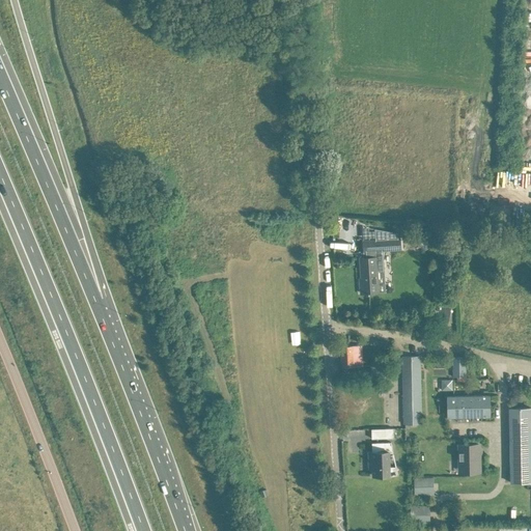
[(375,240),(363,241),(364,251),(366,251),(366,257),(383,256),(383,250),(400,249),(400,239),(398,239),(397,232),(374,228),(375,240)]
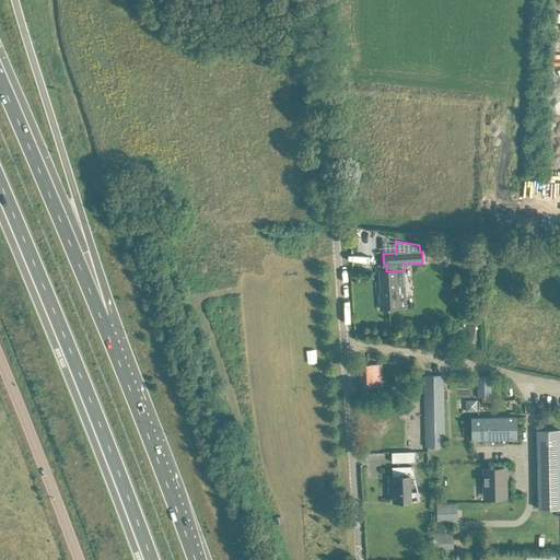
[(385,271),(380,271),(382,310),(388,308),(388,310),(391,310),(391,308),(399,308),(398,286),(405,286),(404,270),(386,271),(385,271)]
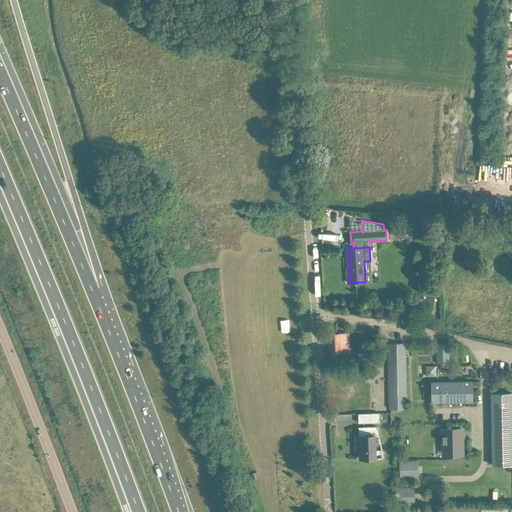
[(430,294),(427,309),(438,311),(440,296),(430,294)]
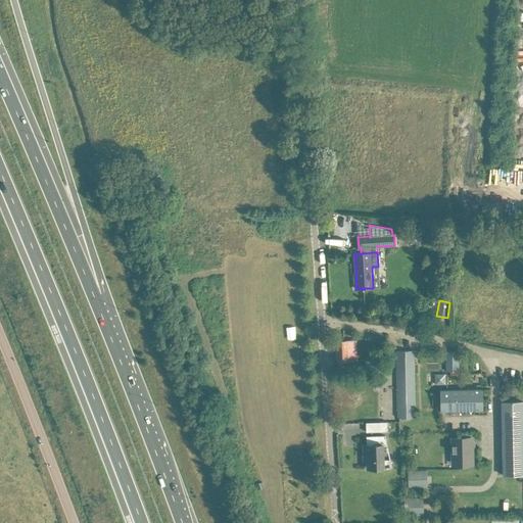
[(358,360),(357,340),(336,340),(337,361),(358,360)]
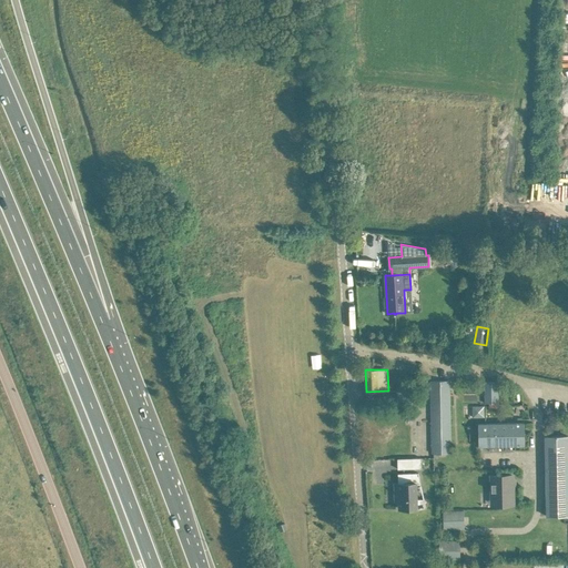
[(430,381),(430,392),(432,454),(450,454),(449,381),(430,381)]
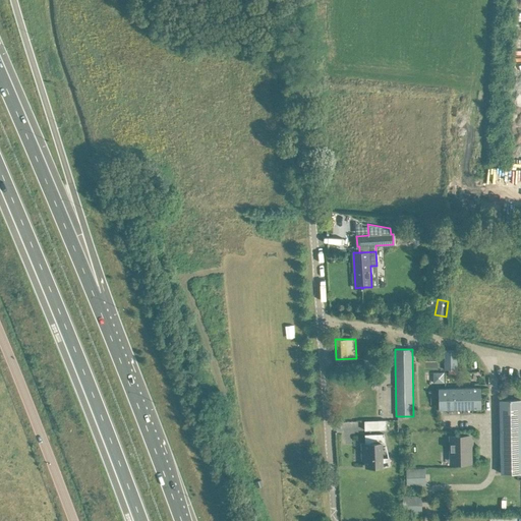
[(456,351),(444,351),(445,369),(457,369),(456,351)]
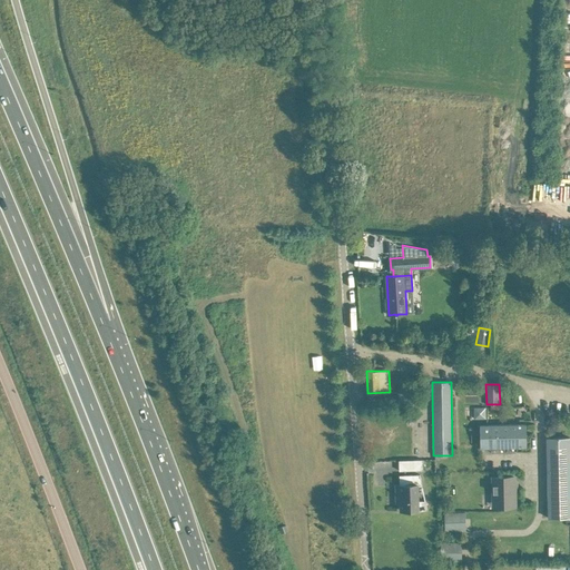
[(488,418),(488,406),(474,406),(474,419),(488,418)]
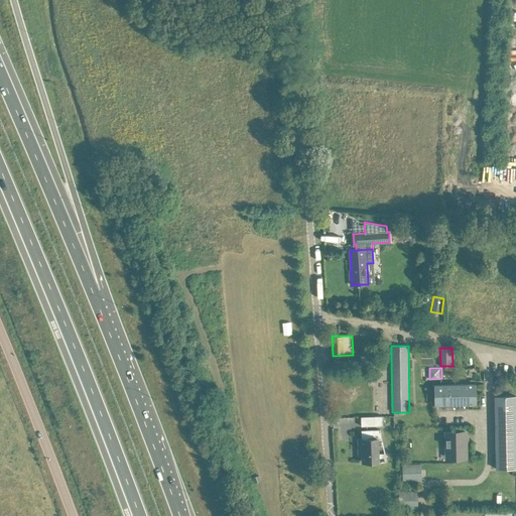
[(477,384),(434,385),(435,405),(477,404),(477,384)]
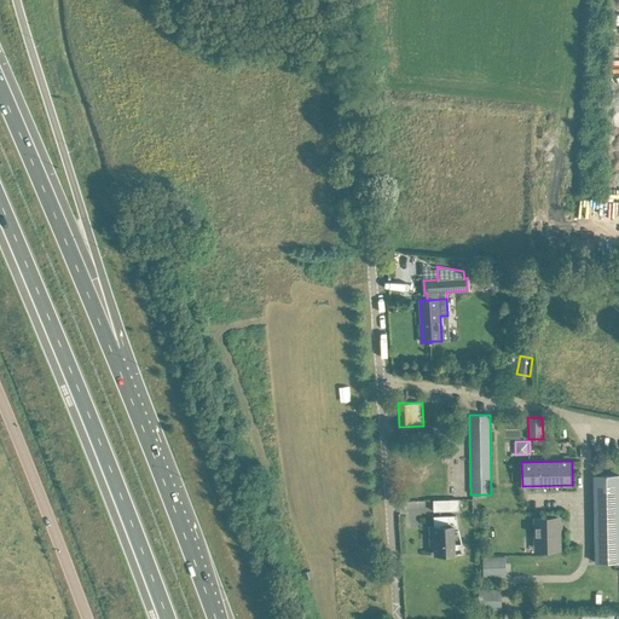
[(594,475),(595,487),(596,562),(618,562),(618,561),(618,553),(618,526),(618,510),(618,487),(618,475),(594,475)]
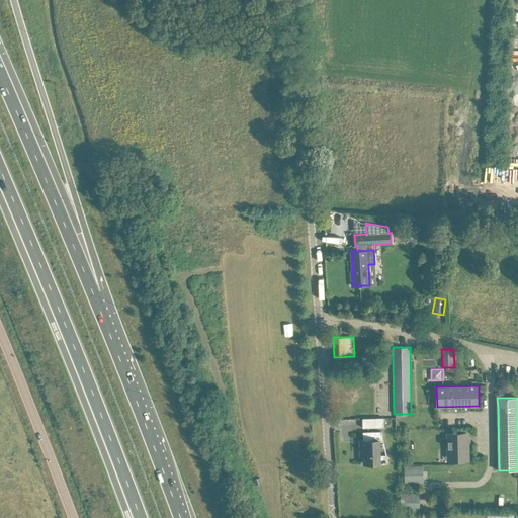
[(384,418),(374,418),(374,427),(384,427),(384,418)]
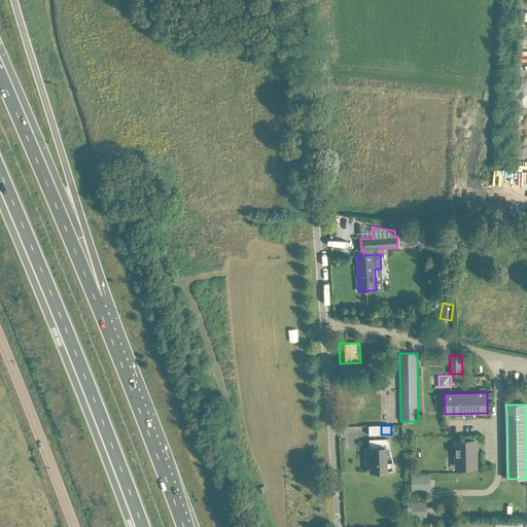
[(388,438),(370,440),(370,448),(366,448),(366,464),(370,464),(371,471),(381,471),(381,469),(384,469),(384,473),(395,470),(393,462),(386,463),(386,449),(390,449),(388,438)]
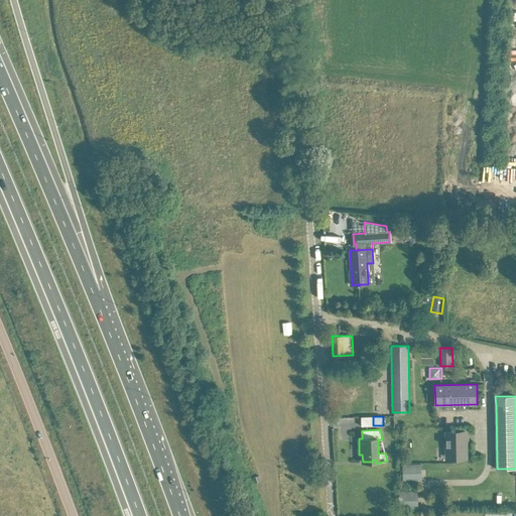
[(466,458),(466,431),(446,431),(446,457),(457,457),(458,458),(466,458)]
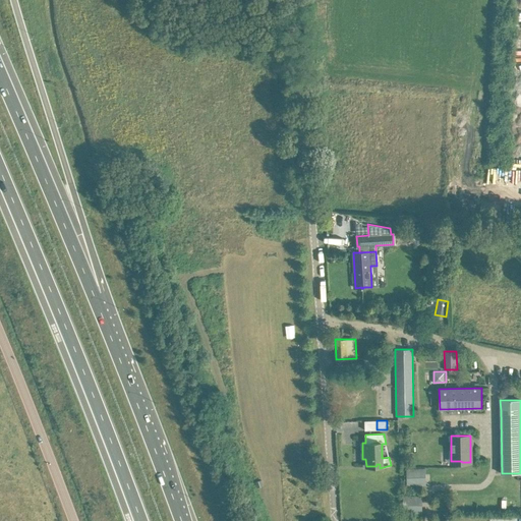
[(425,468),(406,468),(407,485),(425,485),(425,468)]
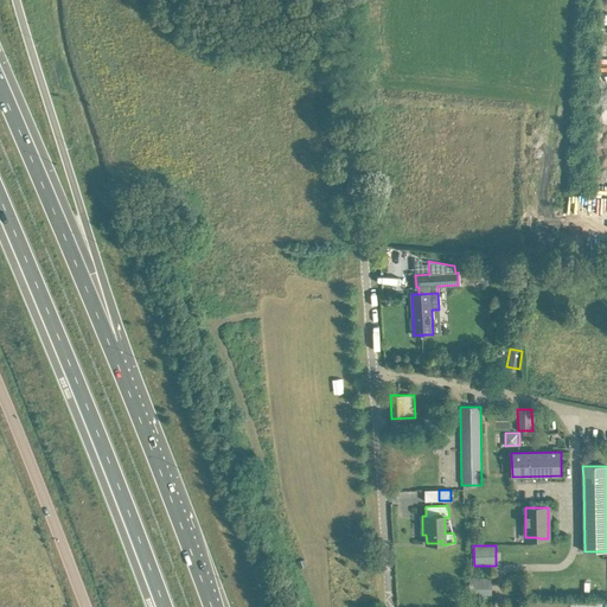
[(492,577),(470,577),(470,598),(492,598),(492,577)]
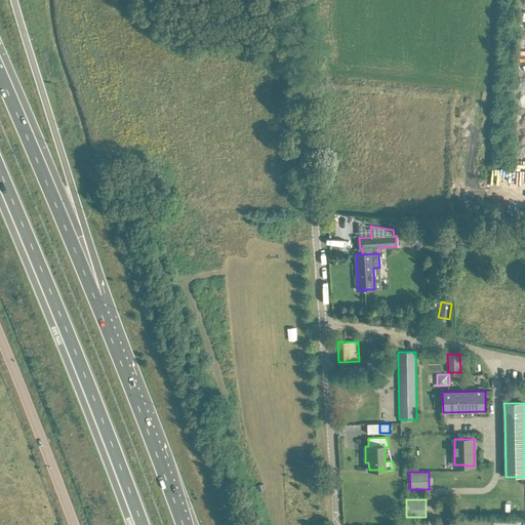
[(463,502),(462,513),(471,513),(472,503),(463,502)]
